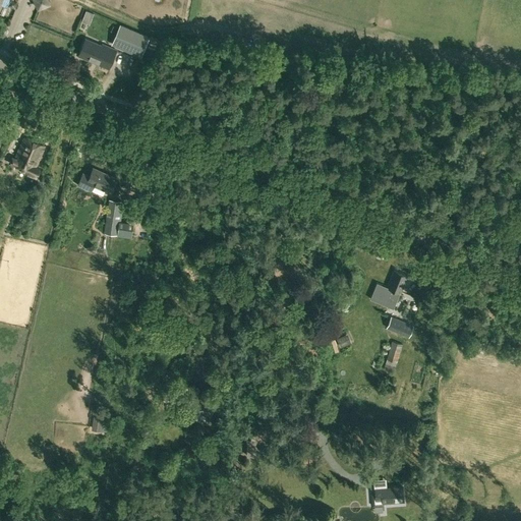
[(111,46),(140,59),(150,39),(119,25),(111,46)]
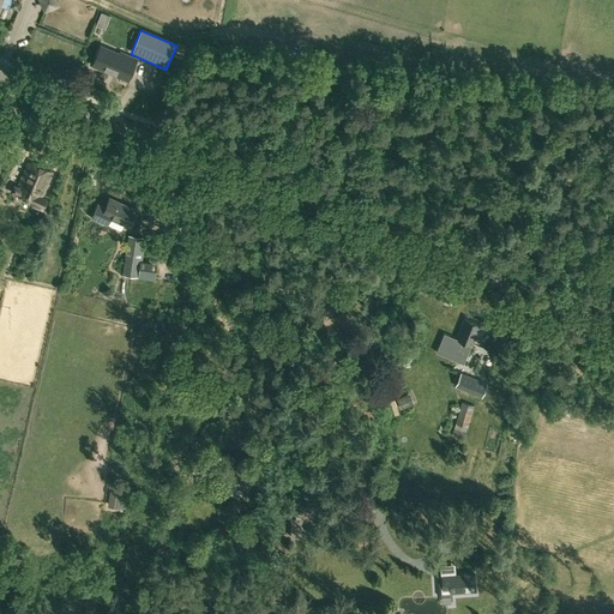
[(92,65),(128,80),(138,59),(121,52),(120,53),(101,46),(92,65)]
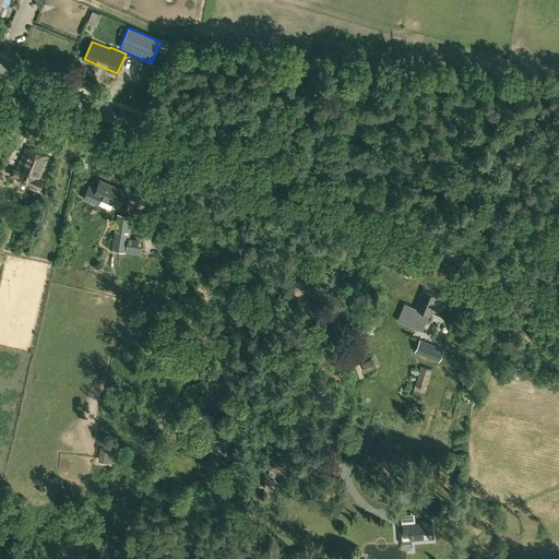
[(38,191),(43,182),(37,180),(47,157),(25,149),(15,170),(12,169),(10,176),(31,185),(30,187),(38,191)]
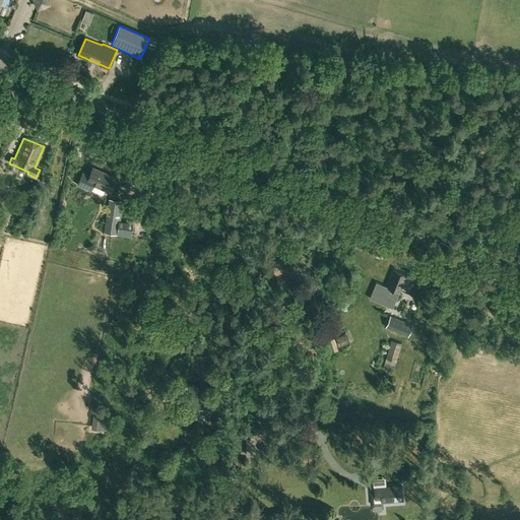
[(93,169),(89,177),(82,174),(78,185),(91,191),(93,186),(112,193),(118,179),(93,169)]
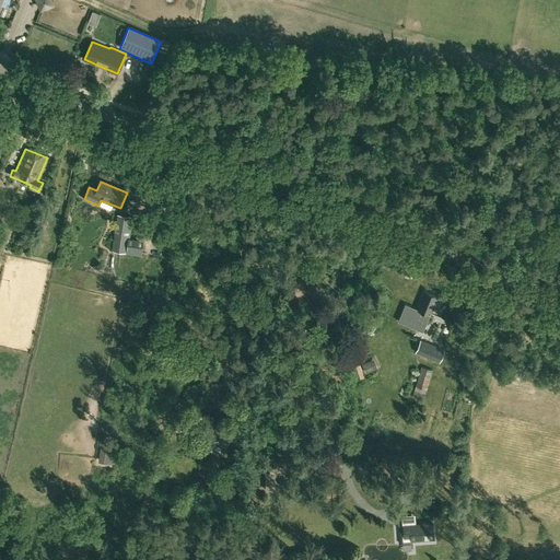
[(13,194),(6,190),(3,197),(9,200),(13,194)]
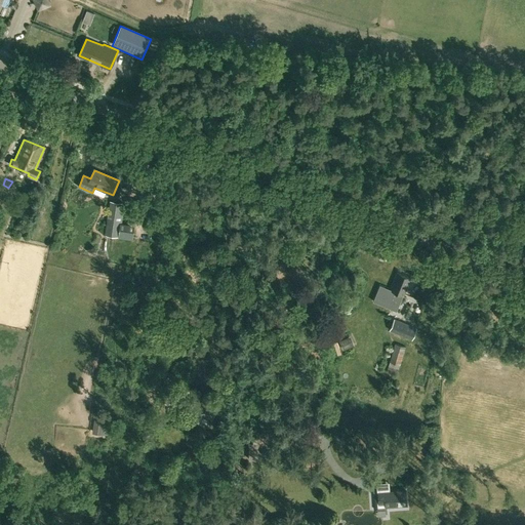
[(109,201),(104,234),(118,238),(124,204),(109,201)]
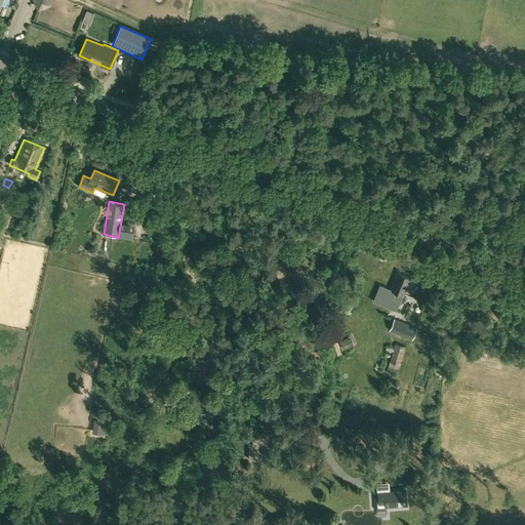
[(404,295),(411,279),(397,273),(391,290),(380,286),(373,301),(397,311),(403,295),(404,295)]
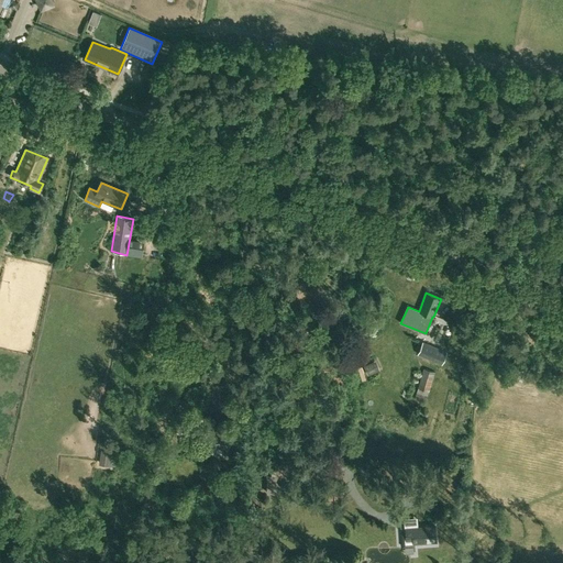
[(448,352),(423,342),(417,355),(441,366),(448,352)]
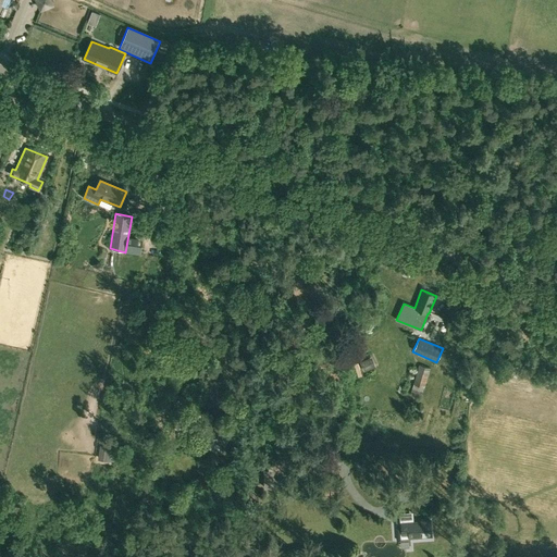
[(372,357),(360,361),(364,371),(376,367),(372,357)]
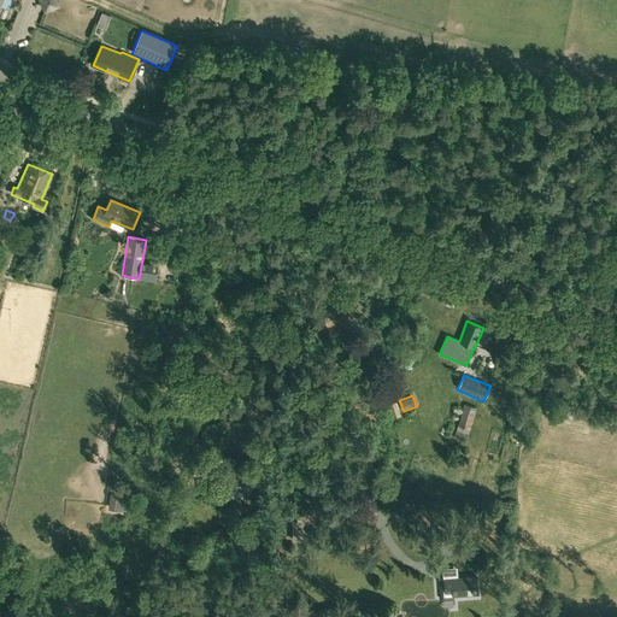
[(468,440),(476,409),(464,405),(454,436),(468,440)]
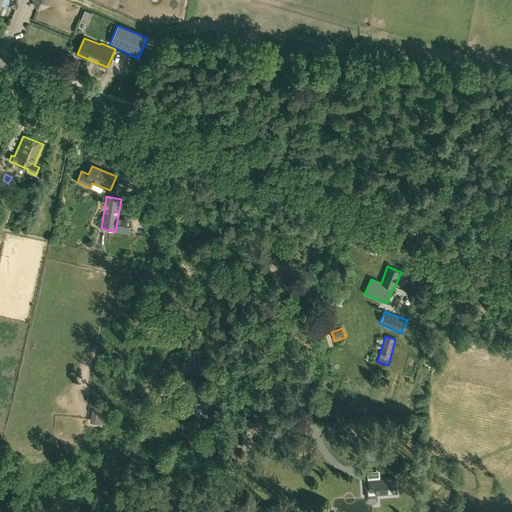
[(377,495),(397,493),(396,479),(368,481),(369,485),(365,485),(366,497),(377,496),(377,495)]
